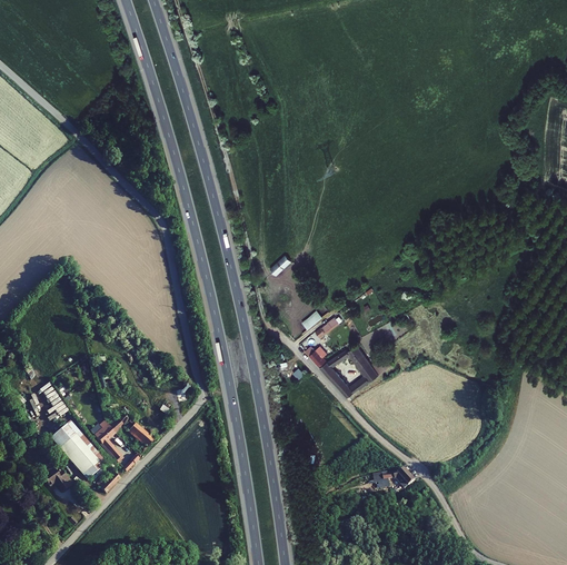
[(274,273),(280,279),(296,265),(289,258),(274,273)]
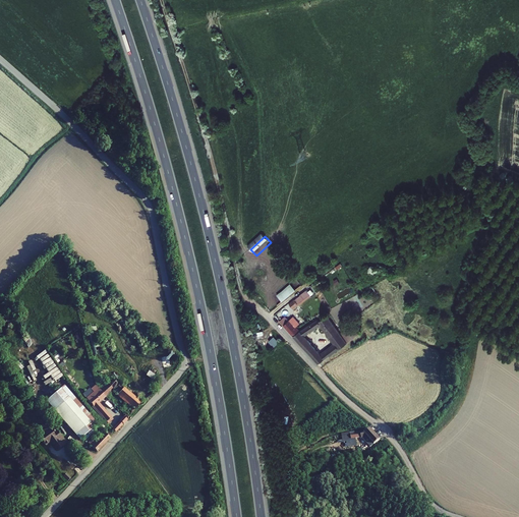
[(290,283),(276,295),(281,301),(296,289),(290,283)]
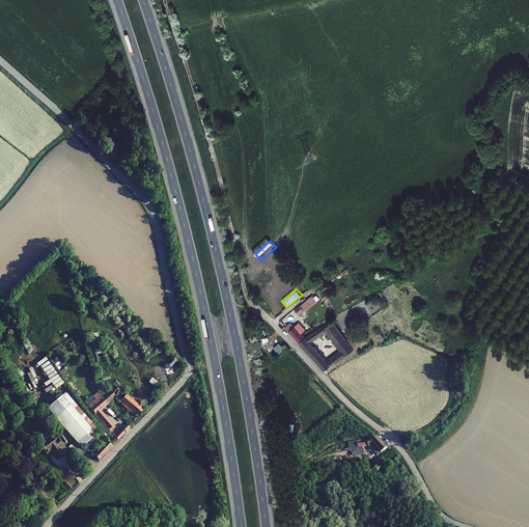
[(305,300),(301,304),(305,309),(316,300),(313,296),(306,301),(305,300)]
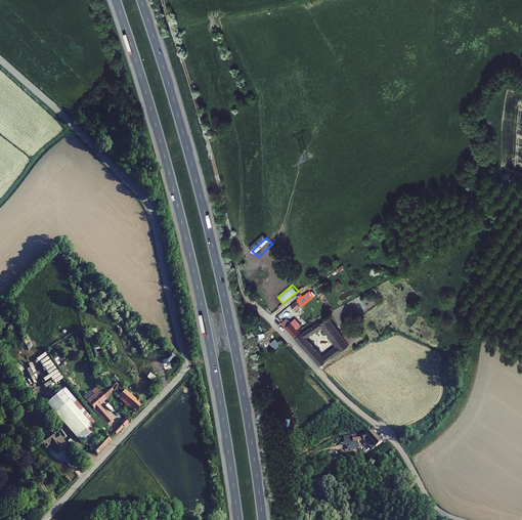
[(368,307),(361,295),(353,299),(361,312),(368,307)]
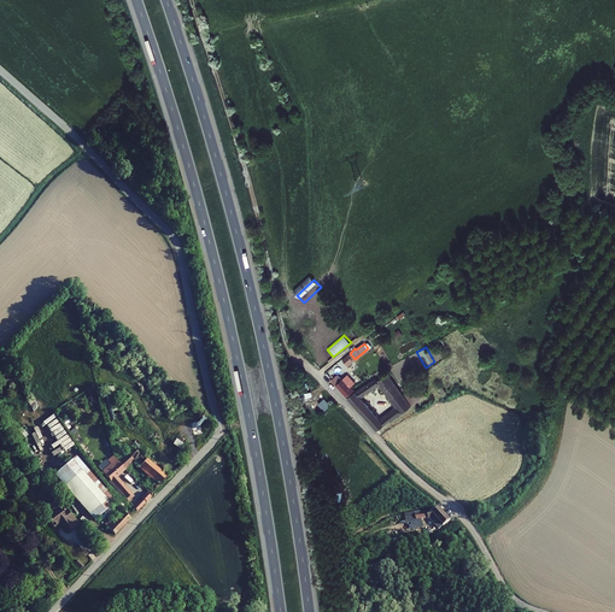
[(350,353),(343,359),(349,365),(355,359),(350,353)]
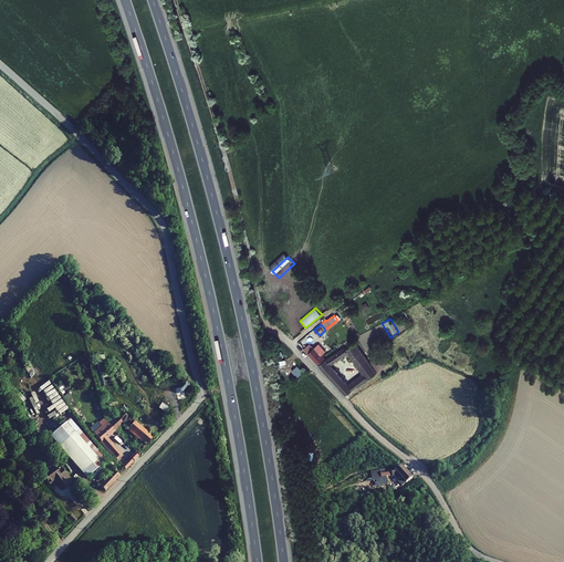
[(309,342),(303,347),(307,352),(313,346),(309,342)]
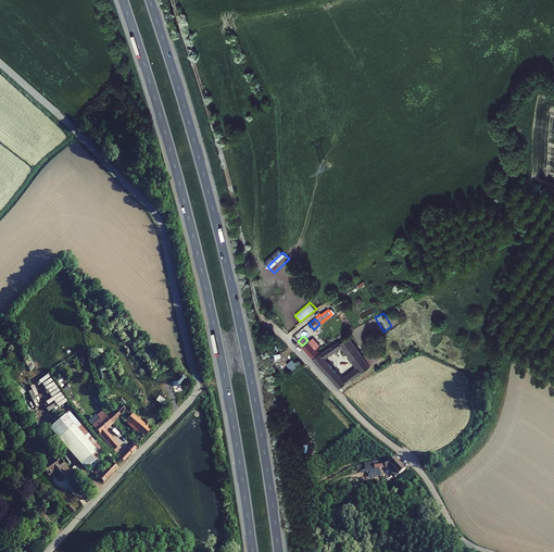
[(307,340),(302,346),(313,358),(319,353),(317,349),(320,348),(322,347),(312,337),(307,340)]
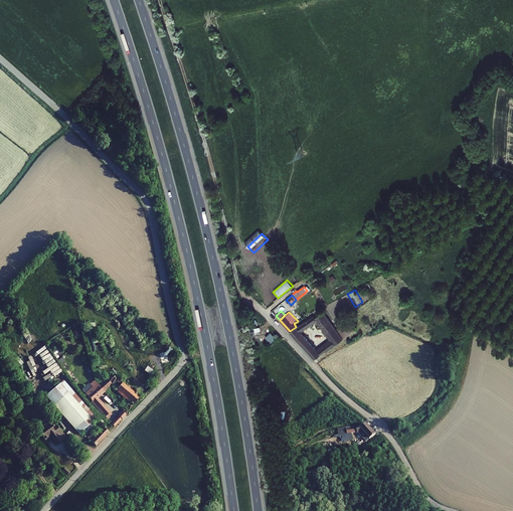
[(343,338),(335,328),(323,312),(315,318),(313,315),(299,325),(297,322),(294,323),(296,327),(290,331),(314,357),(343,338)]
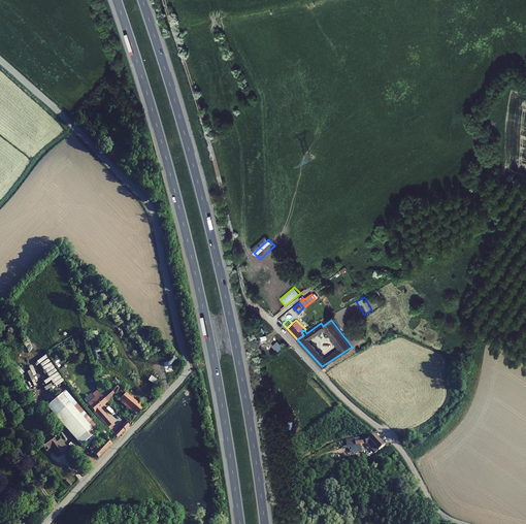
[(355,328),(343,336),(352,347),(363,338),(355,328)]
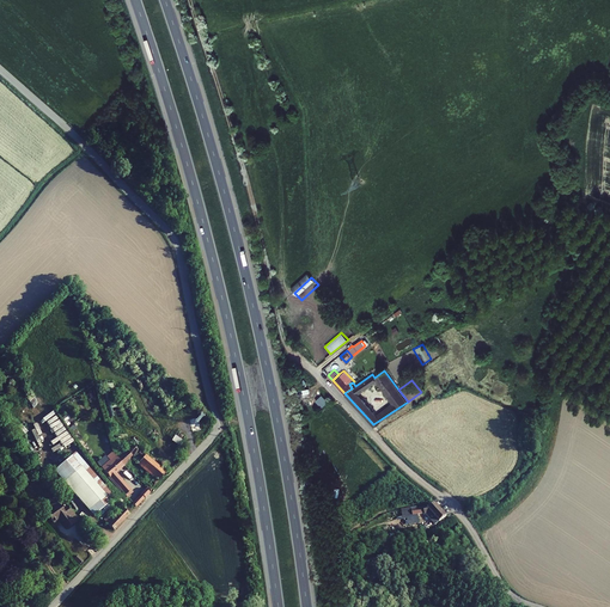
[(113,414),(120,411),(116,397),(119,397),(116,387),(105,390),(113,414)]
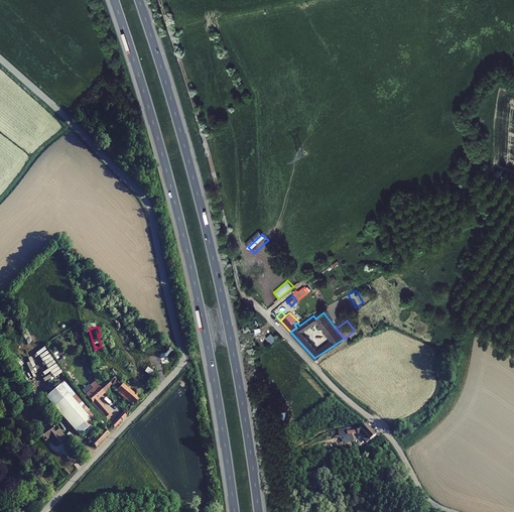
[(268,342),(273,348),(279,343),(274,337),(268,342)]
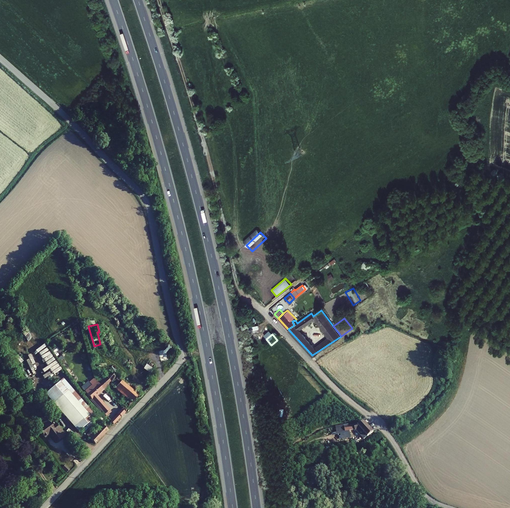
[(52,372),(56,378),(64,373),(49,351),(41,356),(49,369),(44,373),(46,376),(52,372)]
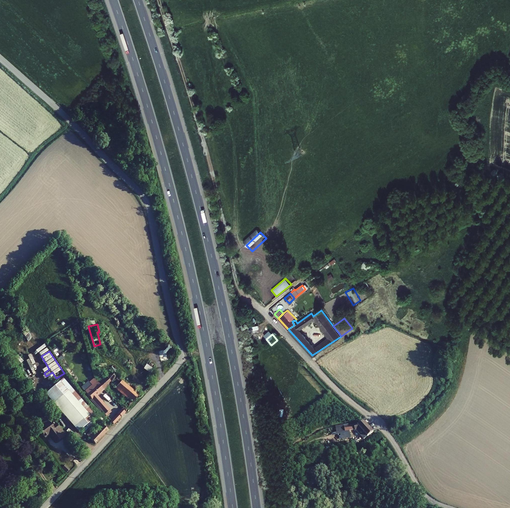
[(159,363),(156,367),(151,363),(145,372),(151,376),(154,371),(160,375),(165,367),(159,363)]
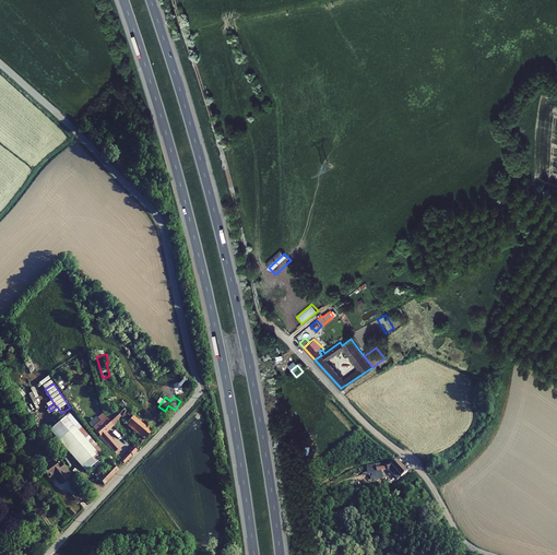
[(30,404),(26,408),(36,420),(42,415),(28,399),(26,401),(30,404)]
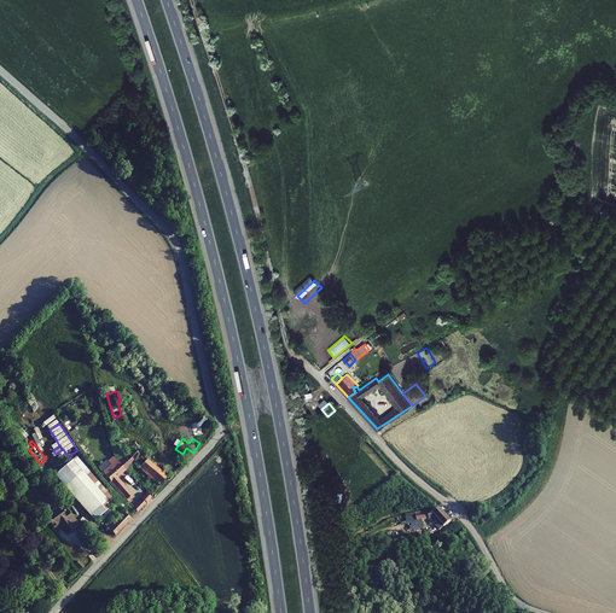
[(123,451),(114,460),(122,470),(132,461),(150,478),(147,479),(151,483),(146,489),(150,491),(163,476),(145,459),(147,456),(141,451),(135,457),(132,454),(128,456),(123,451)]
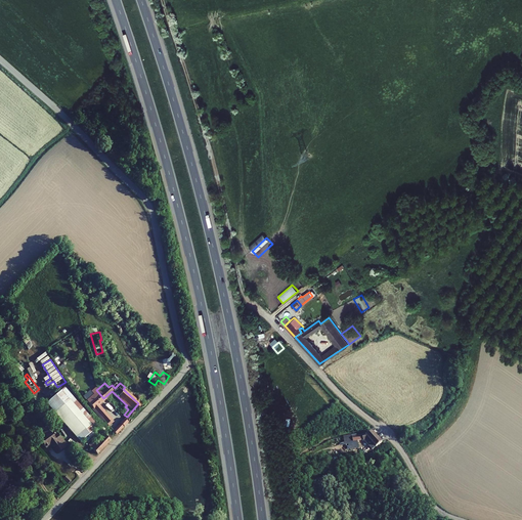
[(91,394),(84,401),(105,425),(112,420),(110,418),(97,404),(103,398),(96,390),(94,388),(90,392),(91,394)]
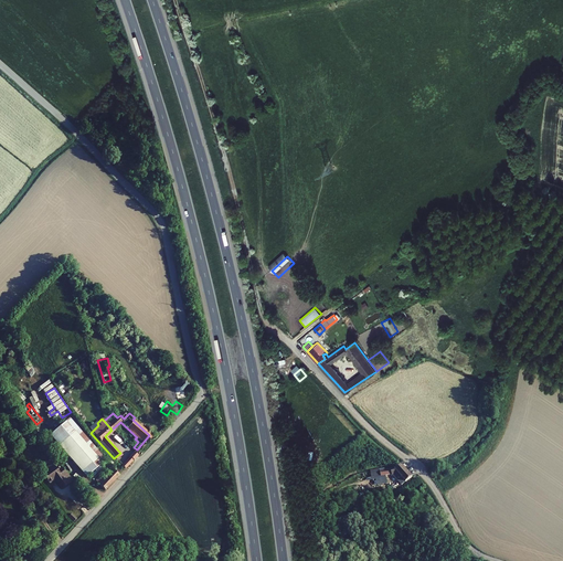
[(66,420),(46,437),(83,479),(103,462),(66,420)]
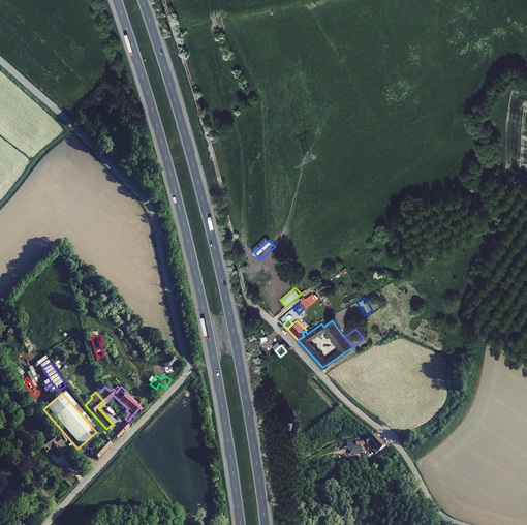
[(128,426),(117,438),(120,442),(132,430),(128,426)]
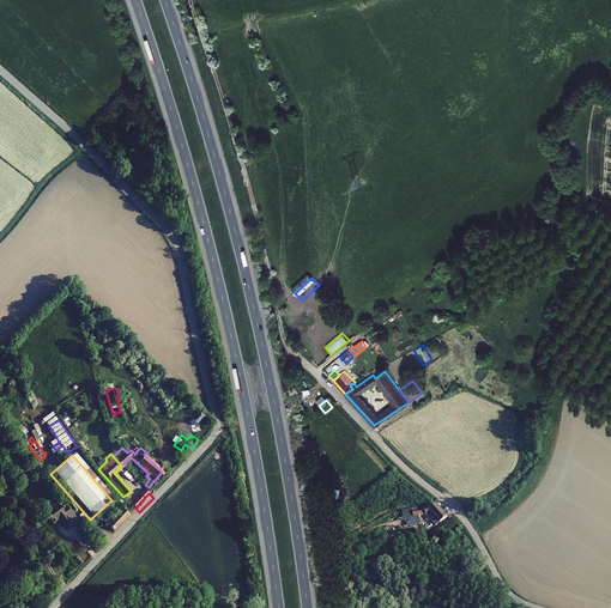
[(48,508),(42,512),(49,522),(55,517),(64,528),(70,523),(53,500),(46,506),(48,508)]
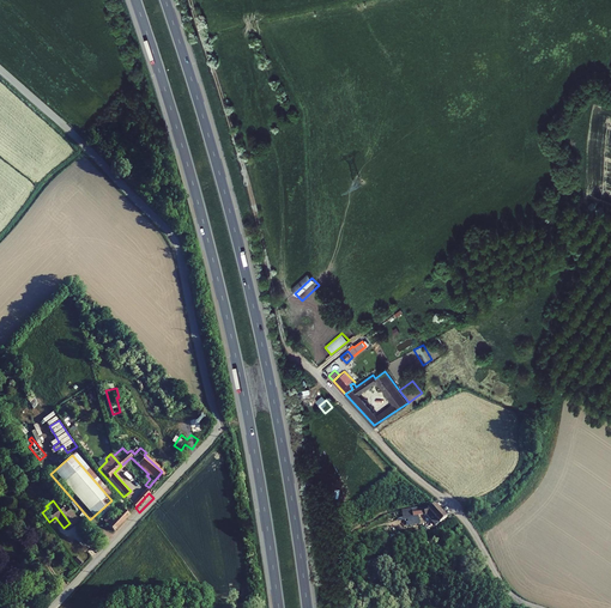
[(410,512),(411,526),(417,524),(416,516),(422,515),(423,517),(430,514),(439,522),(446,517),(434,505),(427,509),(410,512)]
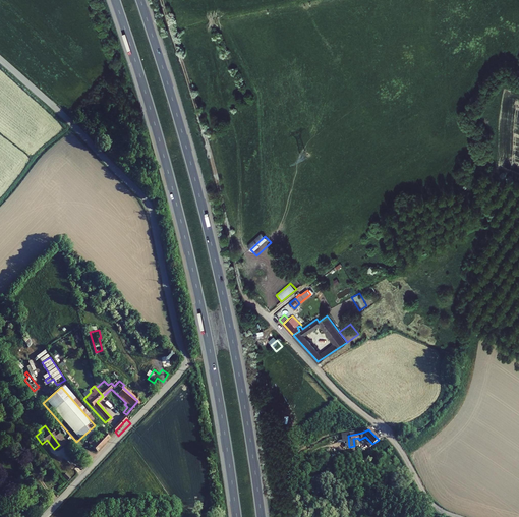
[(91,438),(87,442),(94,449),(107,436),(103,431),(101,433),(99,431),(95,434),(98,437),(93,441),(91,438)]
